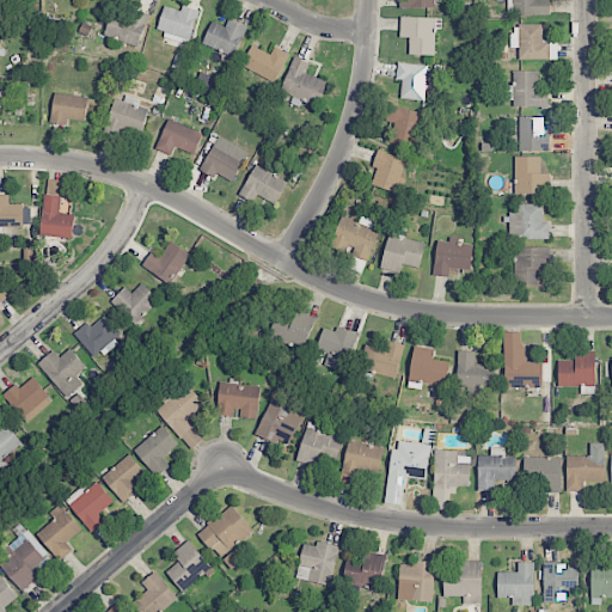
[(550,14),(549,0),(507,0),(508,14),(550,14)]
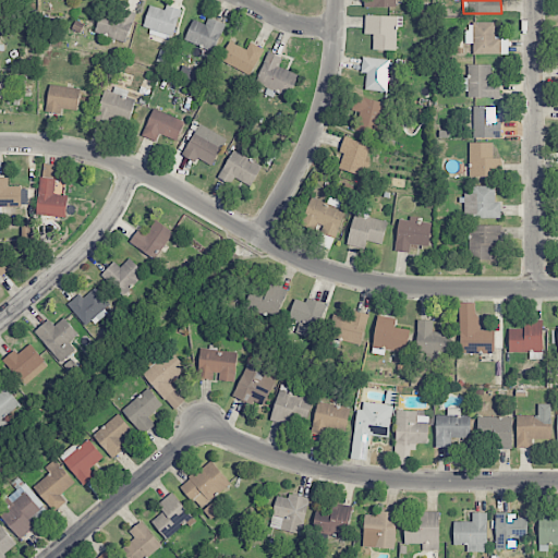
[(181,10),(166,4),(165,10),(149,5),(143,26),(152,29),(148,38),(170,45),(181,10)]
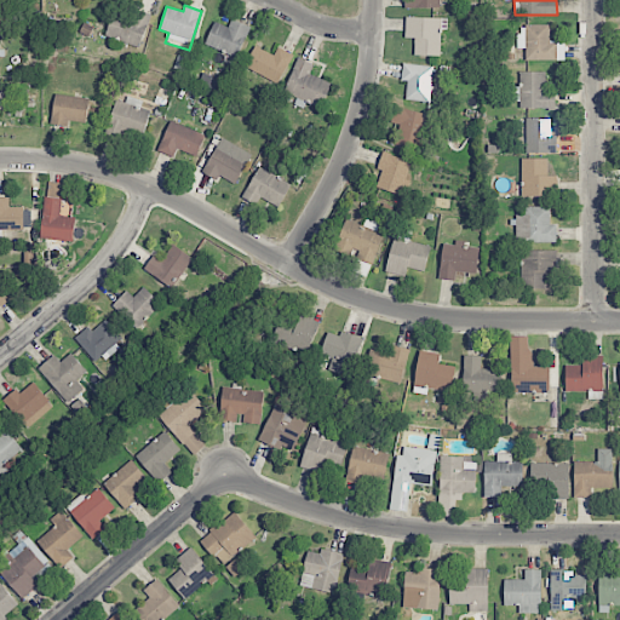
[(107,38),(142,46),(149,13),(114,6),(107,38)]
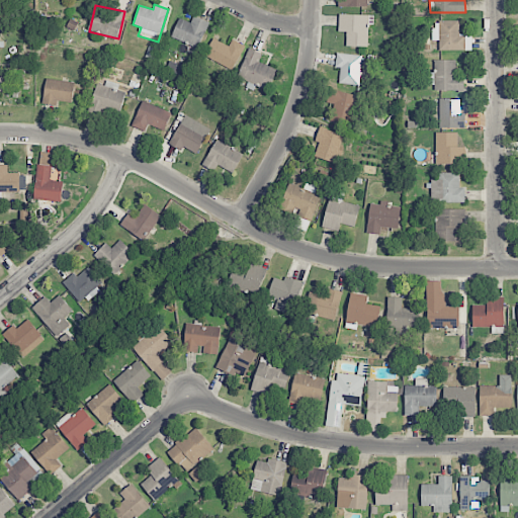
[(171,38),(199,49),(208,21),(193,16),(191,22),(179,18),(171,38)]
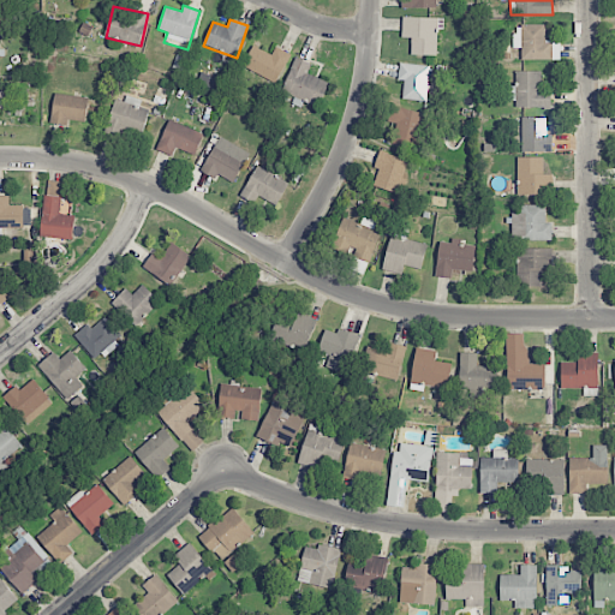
[(560,59),(560,41),(545,42),(545,25),(513,25),(514,48),(521,48),(521,60),(560,59)]
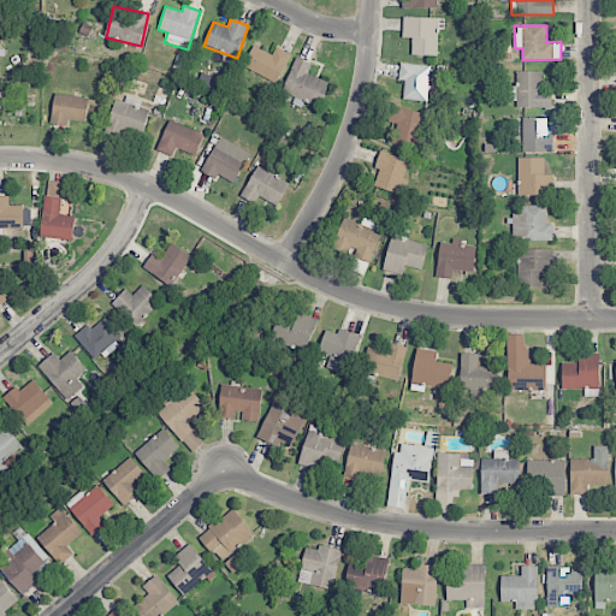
[(272,55),(254,46),(243,66),(276,83),(291,54),(277,47),(272,55)]
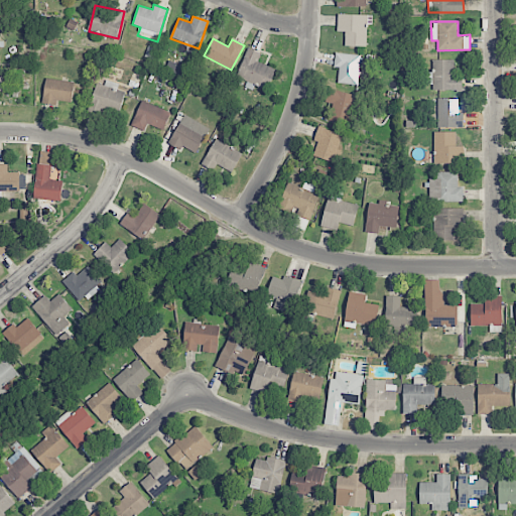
[(236,77),(268,90),(276,69),(258,61),(261,53),(248,48),(236,77)]
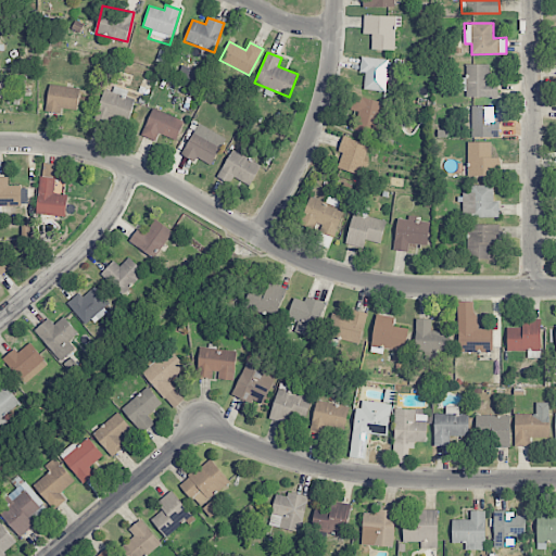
[(363,89),(386,92),(389,60),(361,57),(359,72),(365,73),(363,89)]
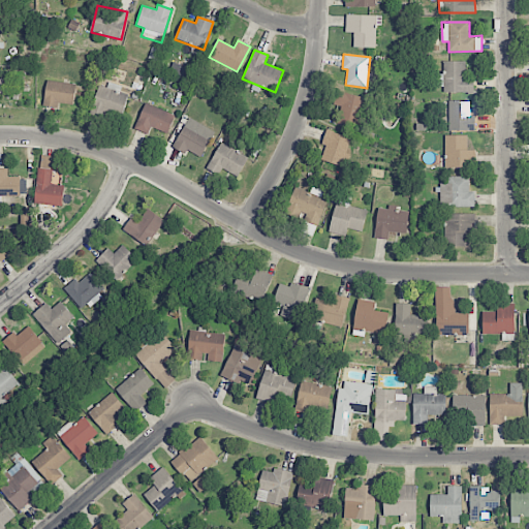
[(441,93),(474,92),(473,78),(466,78),(465,61),(444,61),(444,73),(440,73),(441,93)]
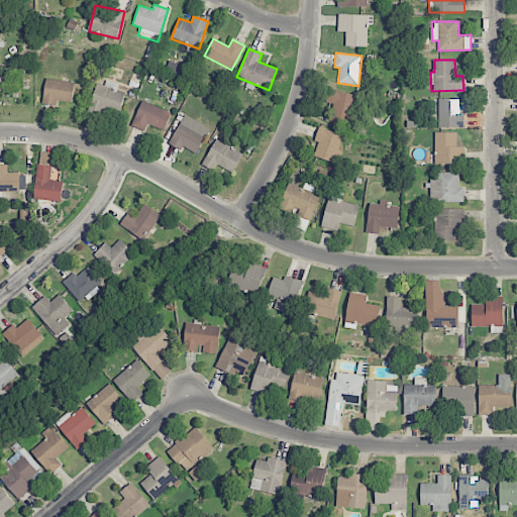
[(72,105),(75,83),(46,78),(42,101),(72,105)]
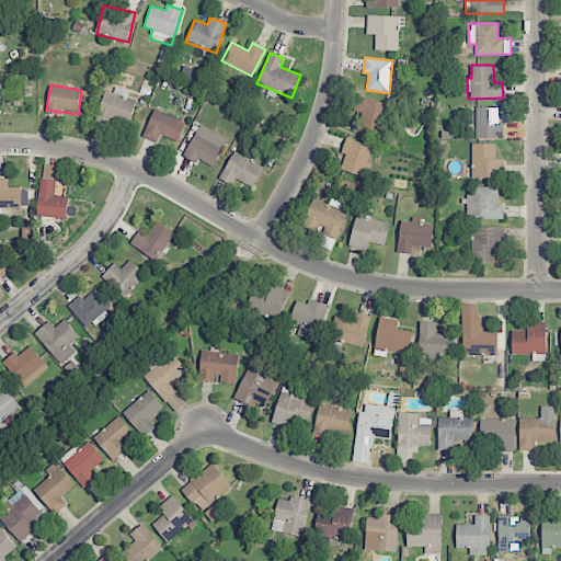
[(136,101),(127,98),(129,91),(114,87),(113,92),(105,90),(95,121),(110,125),(112,118),(129,124),(136,101)]
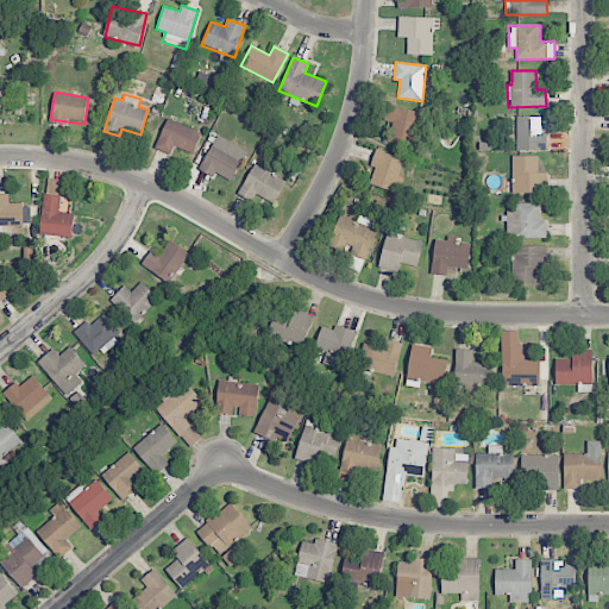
[(414,146),(420,111),(389,106),(384,143),(414,146)]
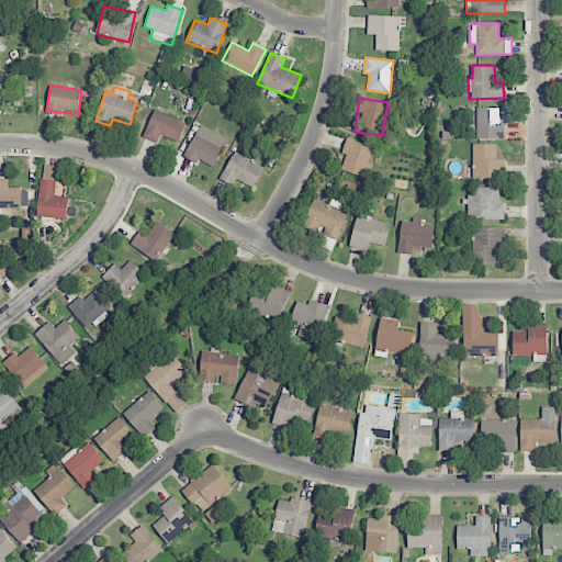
[(478,138),(505,139),(505,123),(499,123),(499,108),(478,108),(478,138)]
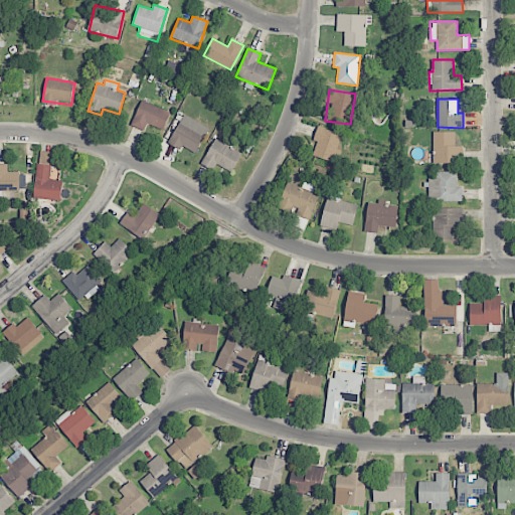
[(170,113),(142,101),(132,126),(144,131),(147,124),(163,130),(170,113)]
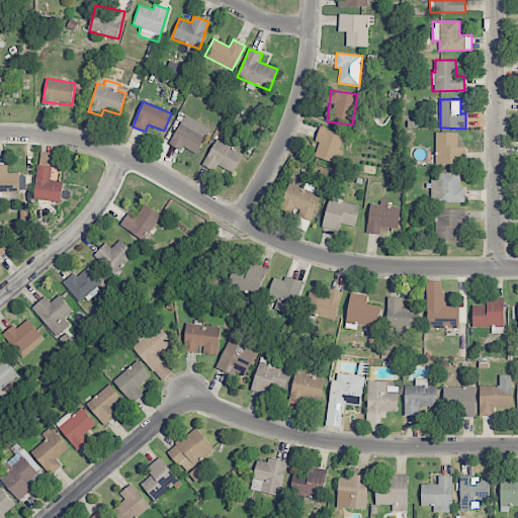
[(196,154),(210,128),(185,115),(169,145),(181,151),(183,147),(196,154)]
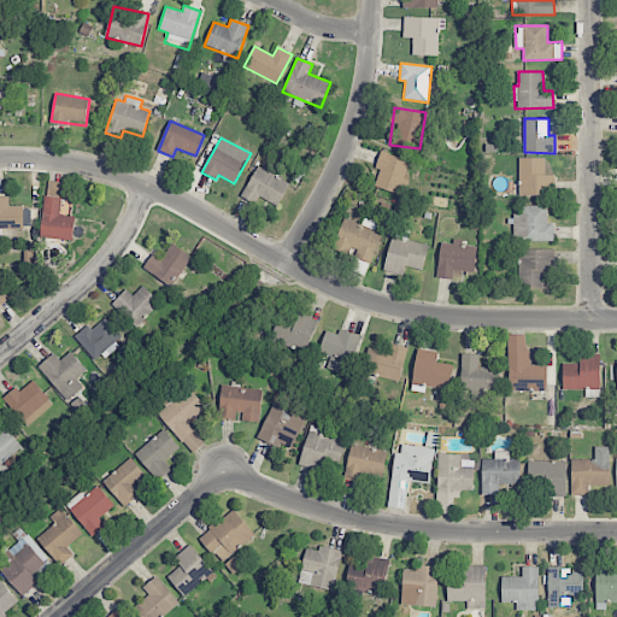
[(405,194),(409,181),(404,180),(410,160),(381,152),(375,169),(380,170),(375,186),(405,194)]
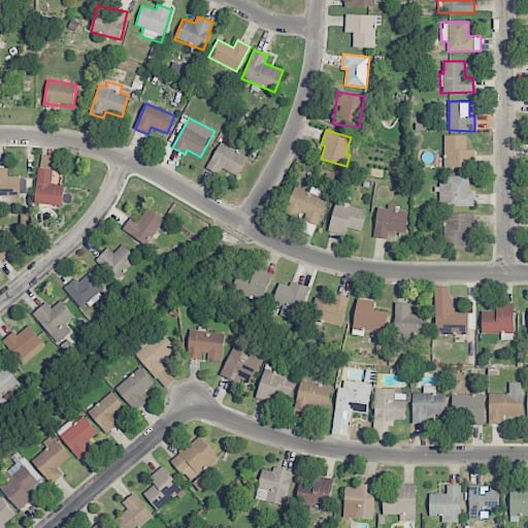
[(443,135),(442,166),(474,167),(474,150),(465,150),(465,135),(443,135)]
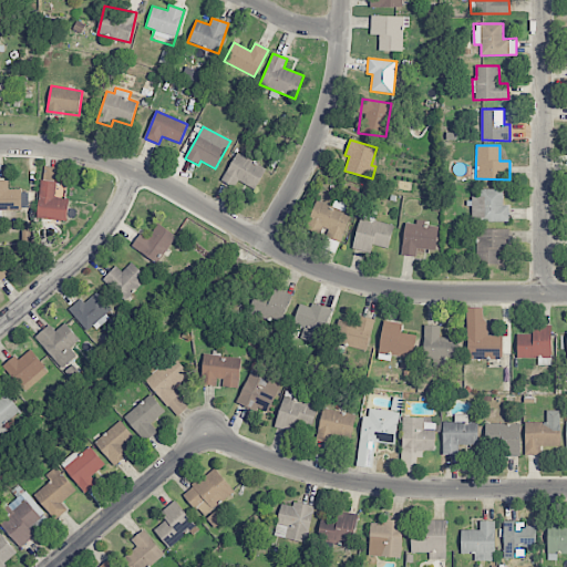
[(266,167),(235,153),(223,182),(236,187),(238,182),(256,189),(266,167)]
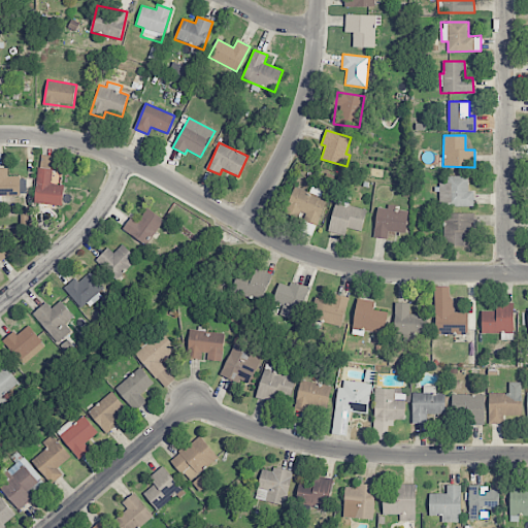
[(65,185),(51,184),(53,155),(39,154),(35,202),(63,205),(65,185)]
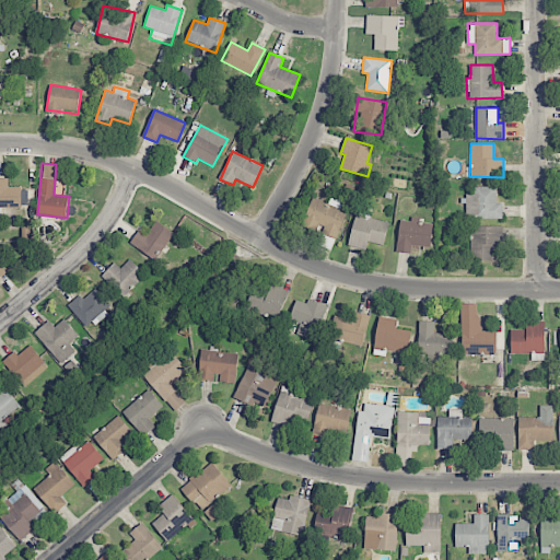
[(21,186),(8,187),(8,178),(0,177),(0,213),(2,213),(2,208),(22,207),(21,186)]
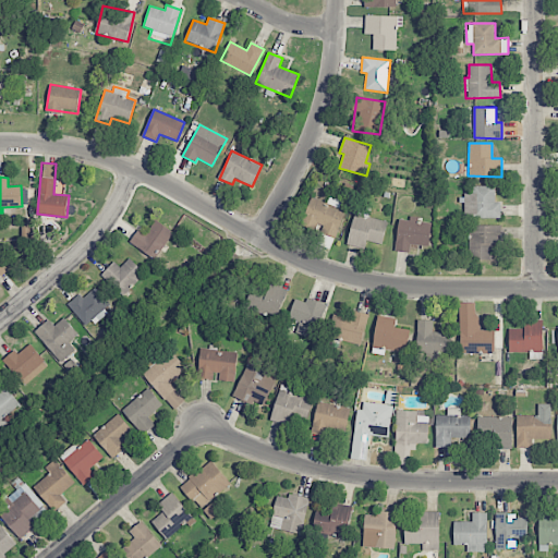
[(500,218),(500,202),(495,202),(495,185),(472,186),(472,193),(464,194),(464,219),(500,218)]
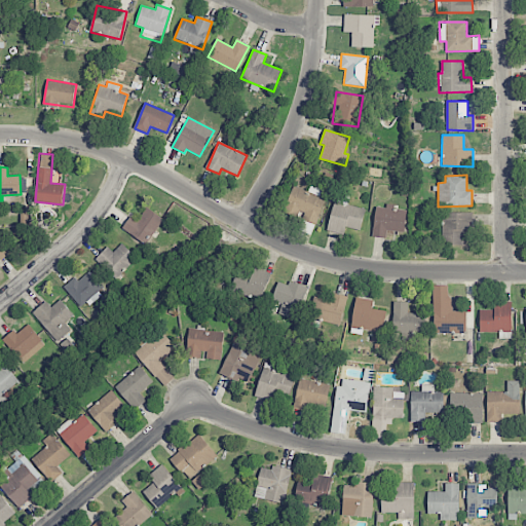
[(317,224),(325,196),(292,188),(286,210),(303,215),(302,220),(317,224)]
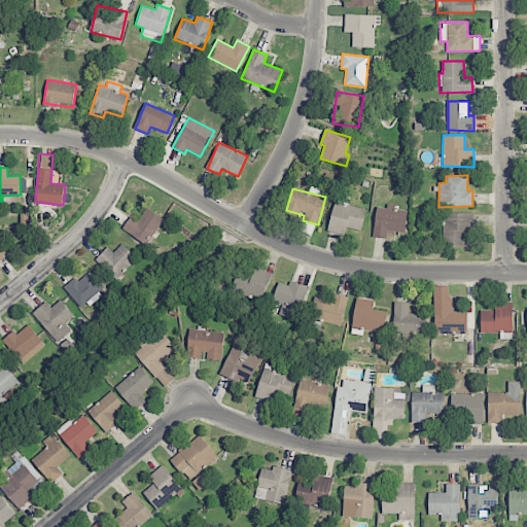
[(366,209),(336,201),(327,230),(344,235),(346,226),(360,231),(366,209)]
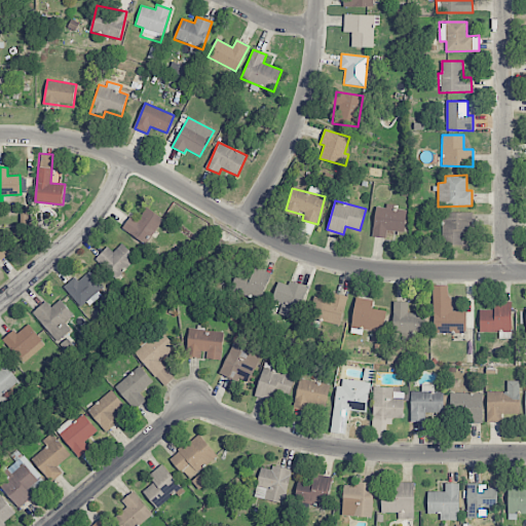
[(386,237),(387,231),(405,232),(406,210),(393,209),(395,207),(375,205),(373,237),(386,237)]
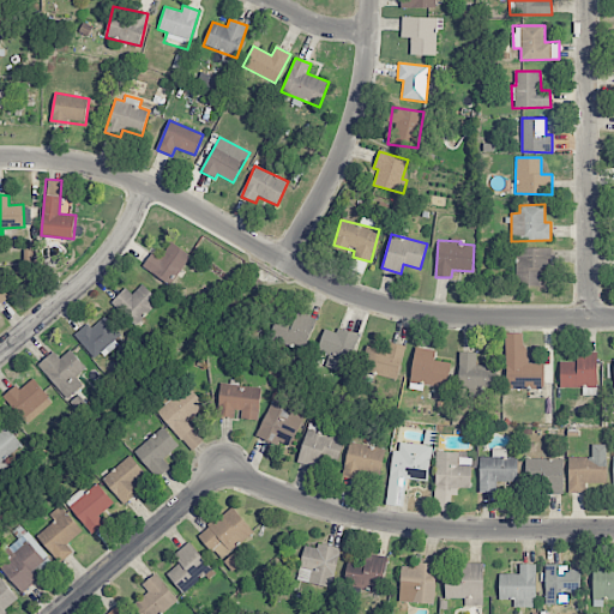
[(151,252),(143,268),(170,284),(188,253),(170,242),(161,258),(151,252)]
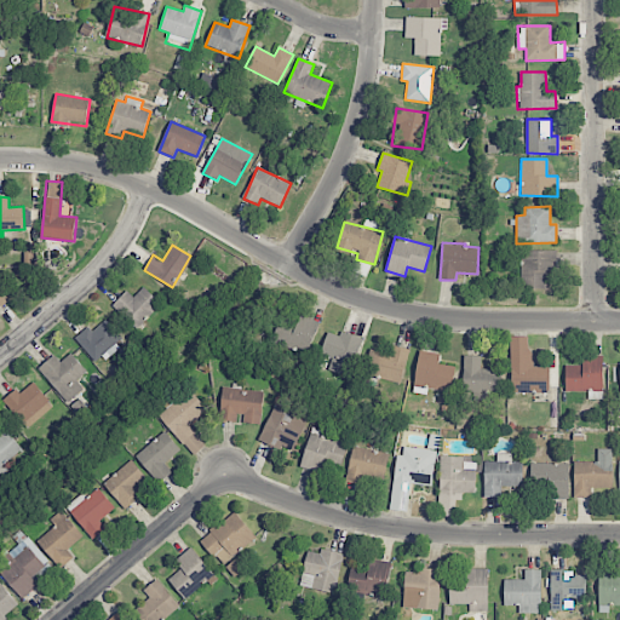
[(521,251),(521,288),(546,288),(546,271),(556,271),(557,251),(521,251)]
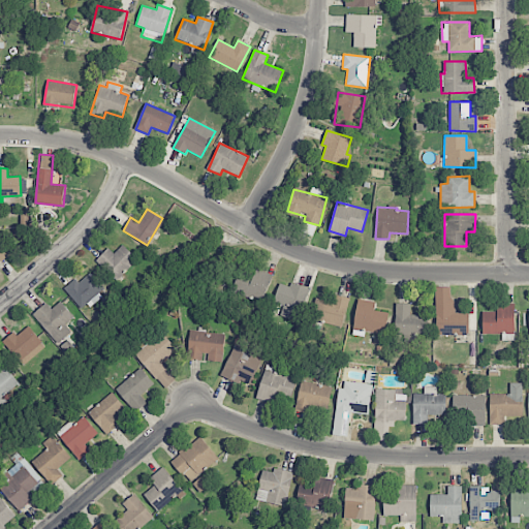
[(114,253),(109,248),(95,261),(117,281),(137,258),(122,245),(114,253)]
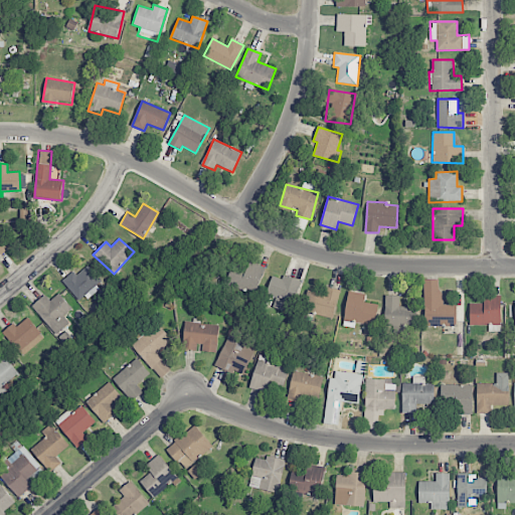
[(266,268),(250,262),(247,268),(233,263),(225,283),(255,295),(266,268)]
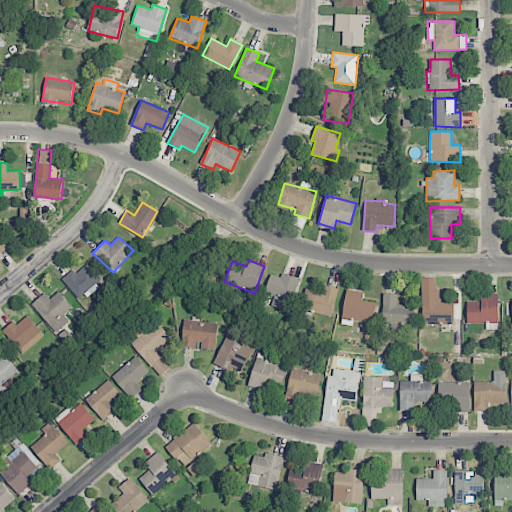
[(80,301),(103,282),(88,264),(77,273),(73,269),(62,279),(80,301)]
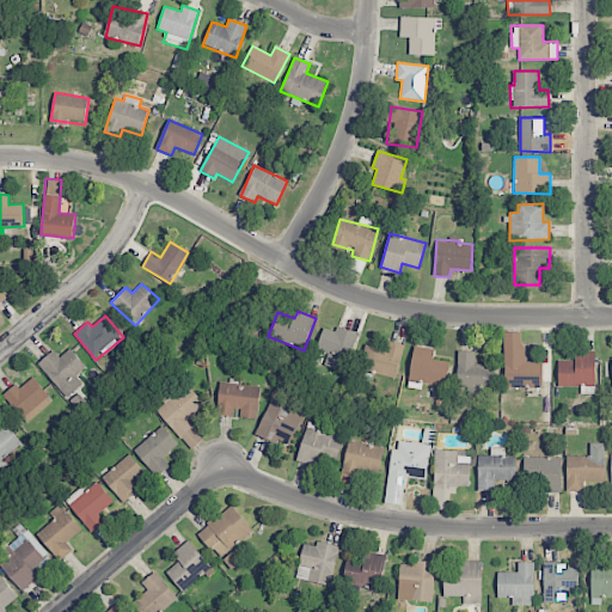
[(359,334),(336,328),(335,331),(323,328),(317,350),(328,354),(324,365),(347,372),(359,334)]
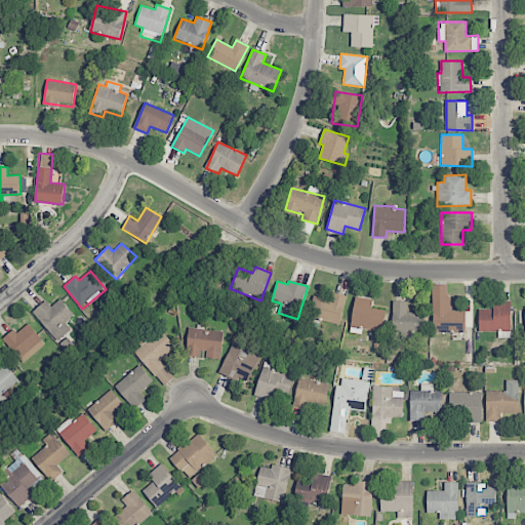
[(449,284),(432,285),(433,333),(466,332),(465,310),(450,311),(449,284)]
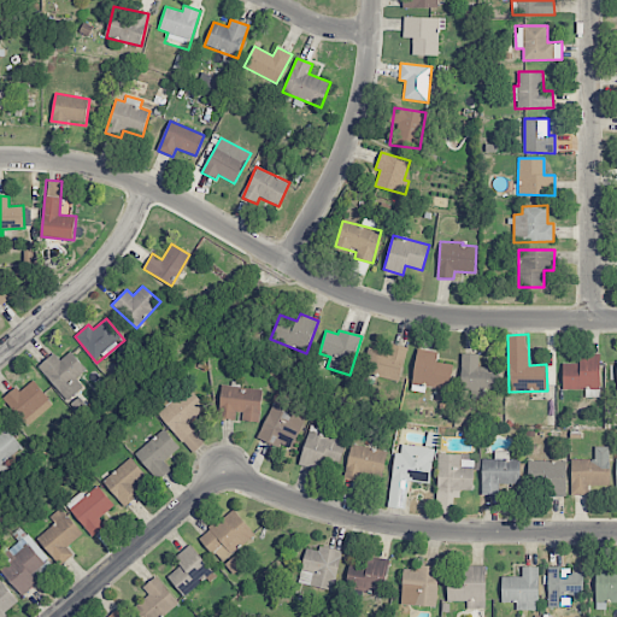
[(389,352),(366,347),(362,375),(399,382),(406,347),(391,344),(389,352)]
